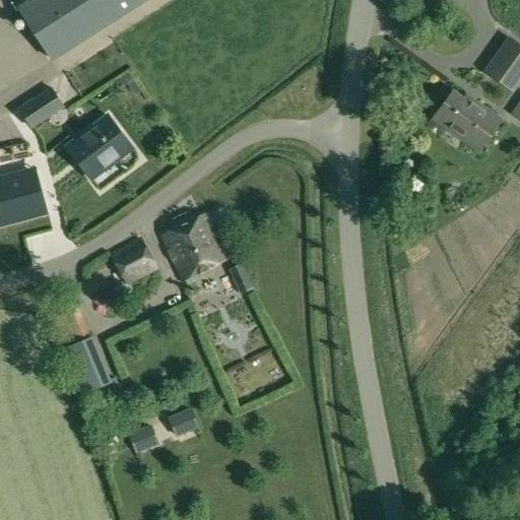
[(142,0),(33,0),(18,10),(51,60),(142,0)]
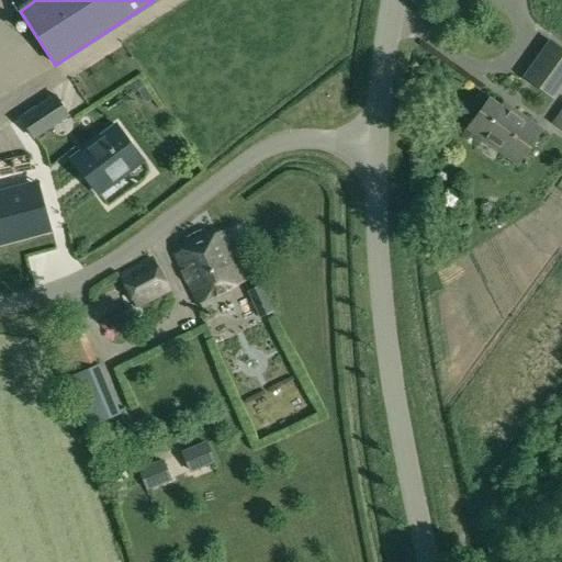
[(524,77),(553,98),(561,85),(561,48),(550,41),(524,77)]
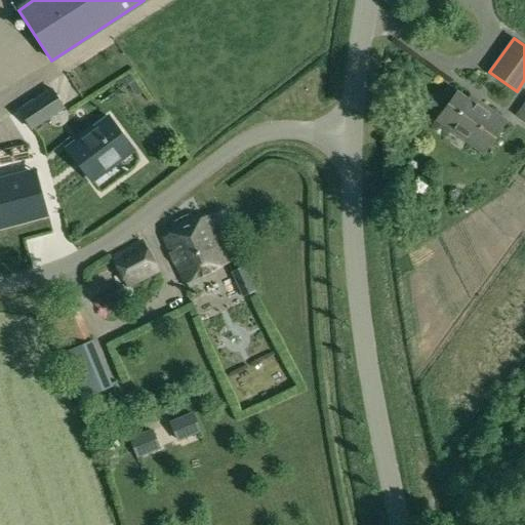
[(438,120),(484,152),(506,121),(481,104),(479,108),(457,92),(438,120)]
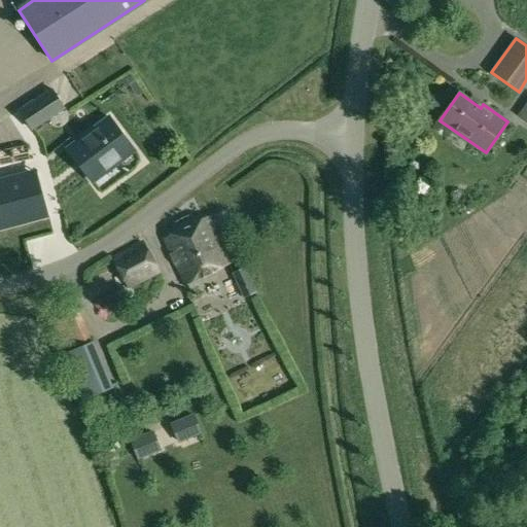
[(35,100),(20,110),(32,130),(47,119),(35,100)]
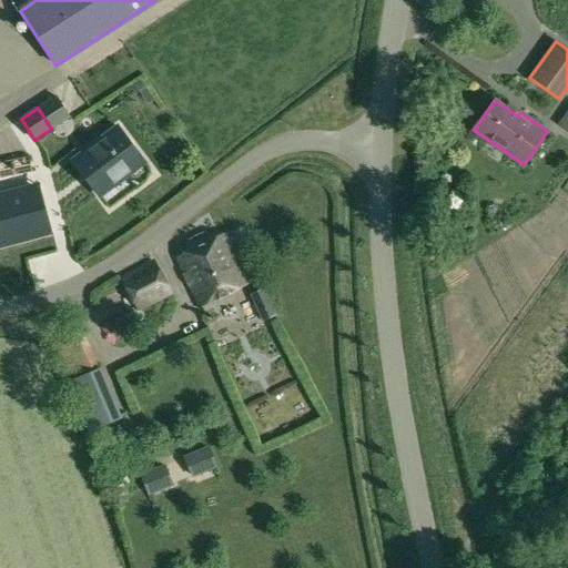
[(115,184),(113,181),(142,159),(119,127),(73,161),(100,195),(115,184)]
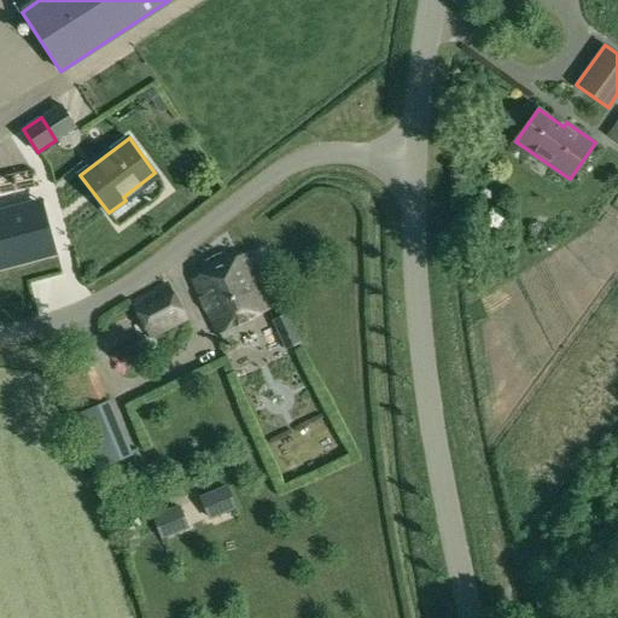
[(31,170),(0,176),(0,193),(34,187),(31,170)]
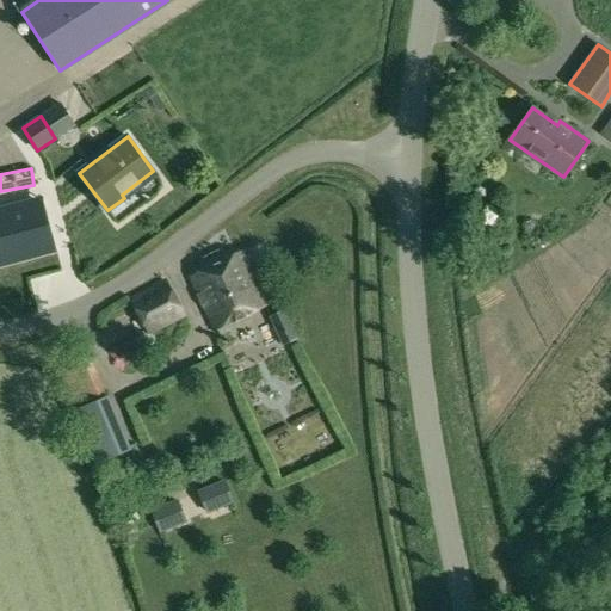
[(0,215),(0,265),(54,251),(42,204),(0,215)]
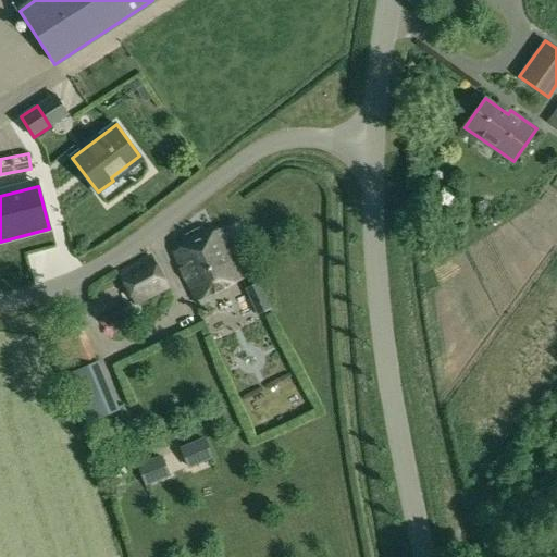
[(197,301),(243,279),(221,230),(174,251),(197,301)]
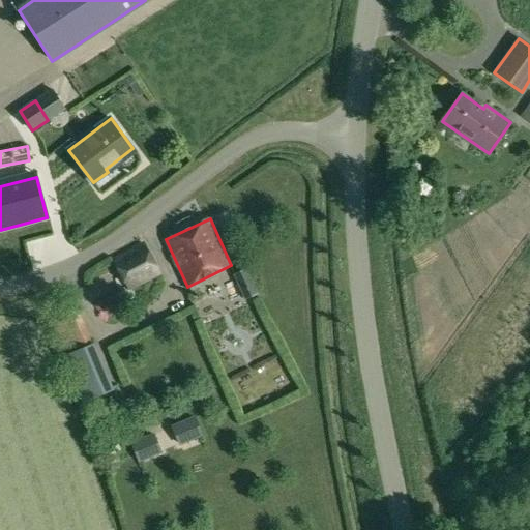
[(158,273),(143,244),(114,260),(129,289),(158,273)]
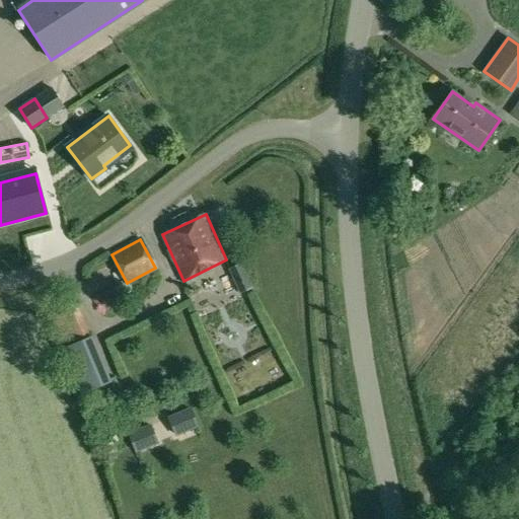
[(241,264),(228,269),(239,294),(252,288),(241,264)]
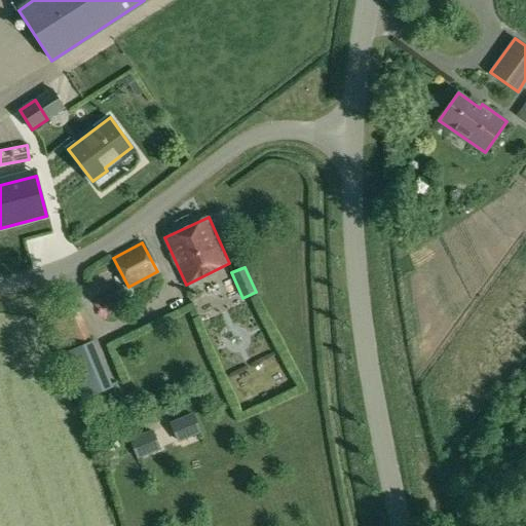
[(67,350),(91,340),(78,308),(53,318),(67,350)]
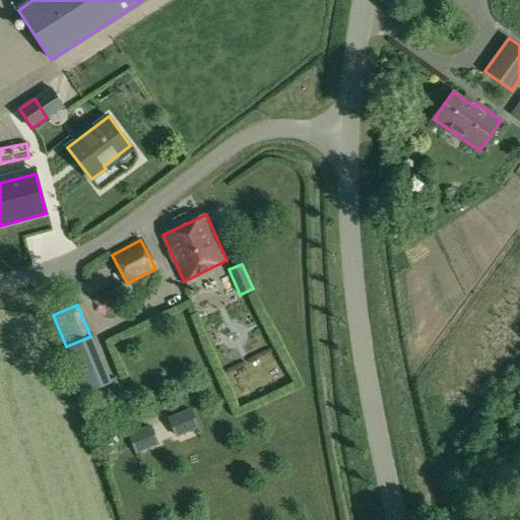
[(169,418),(176,435),(197,427),(190,409),(169,418)]
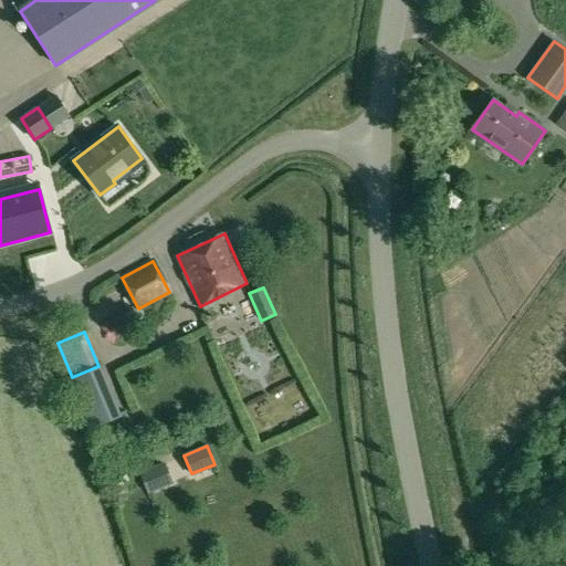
[(140,473),(148,492),(171,482),(164,463),(140,473)]
